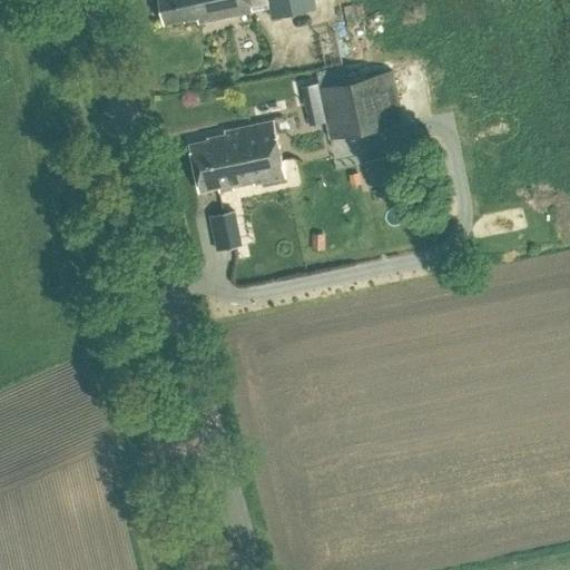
[(160,0),(165,23),(197,17),(198,23),(252,12),(252,10),(249,0),(160,0)]
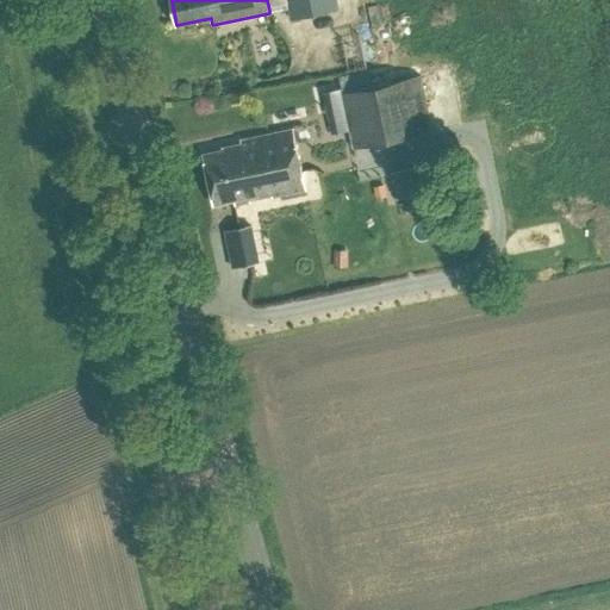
[(285,0),(287,7),(290,17),(336,7),(334,0),(285,0)]
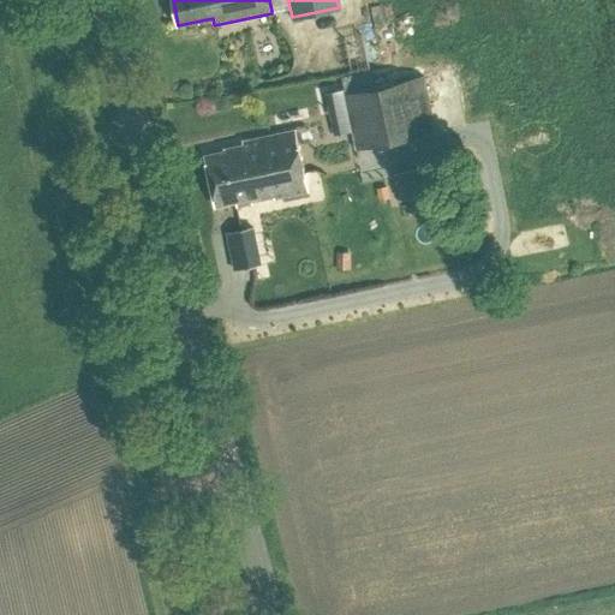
[(332,132),(335,151),(465,125),(454,67),(341,90),(348,129),(332,132)]
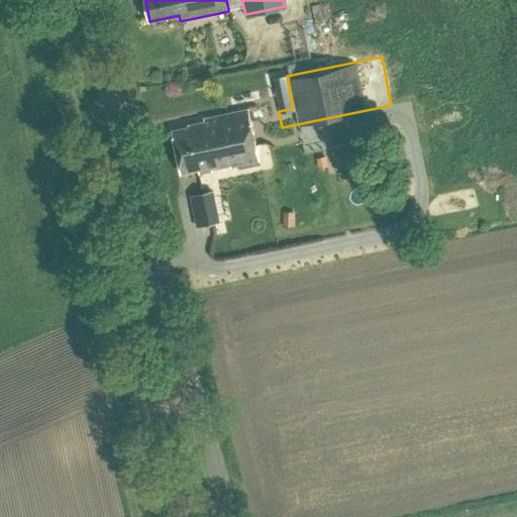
[(245,112),(203,120),(203,125),(172,131),(181,174),(198,171),(198,175),(255,165),(245,112)]
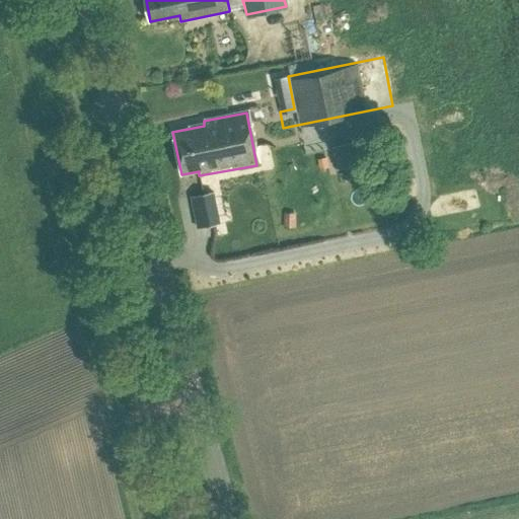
[(214,192),(192,197),(195,209),(216,204),(214,192)]
